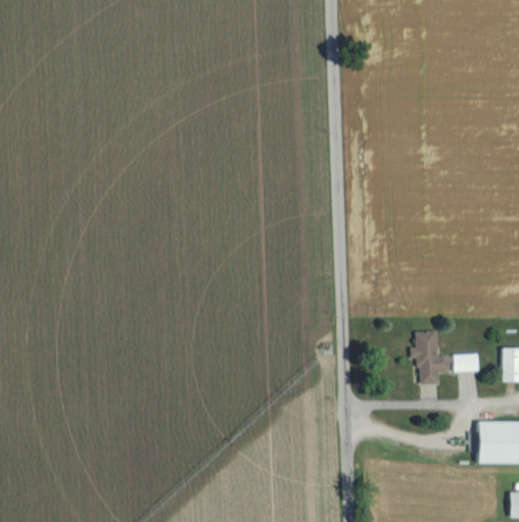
[(438,331),(416,332),(417,347),(411,347),(411,359),(419,359),(420,384),(440,383),(439,373),(451,373),(450,354),(439,356),(438,331)]
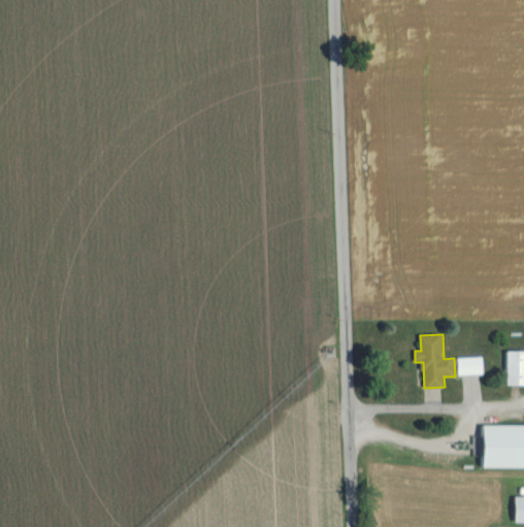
[(506,385),(523,385),(523,351),(508,351),(506,385)]
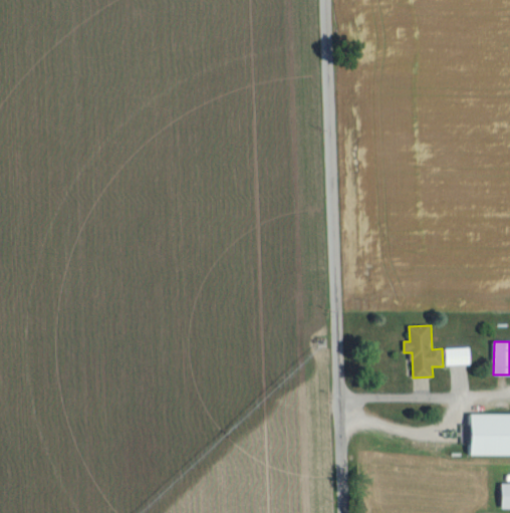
[(472,364),(471,347),(445,348),(446,365),(472,364)]
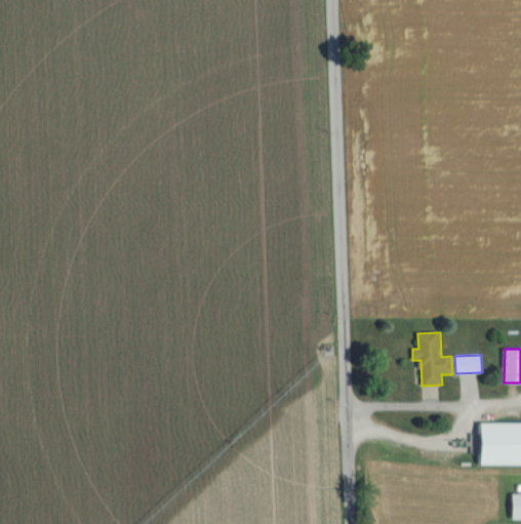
[(520,422),(478,422),(478,466),(520,465),(520,422)]
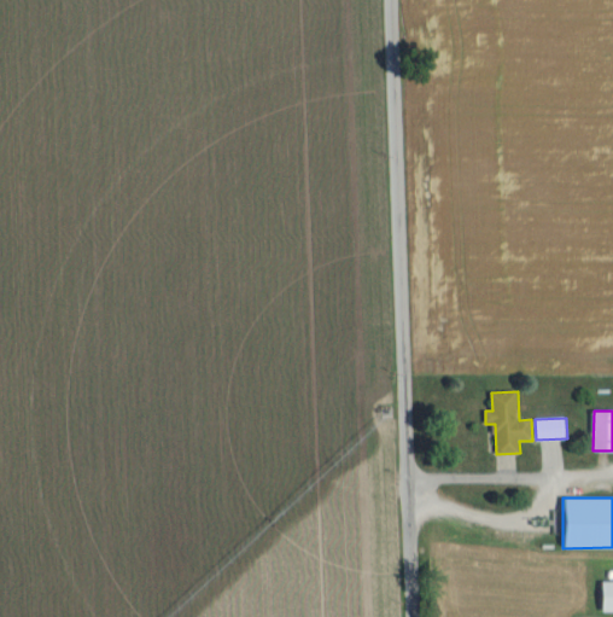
[(612,582),(601,582),(601,612),(612,611),(612,582)]
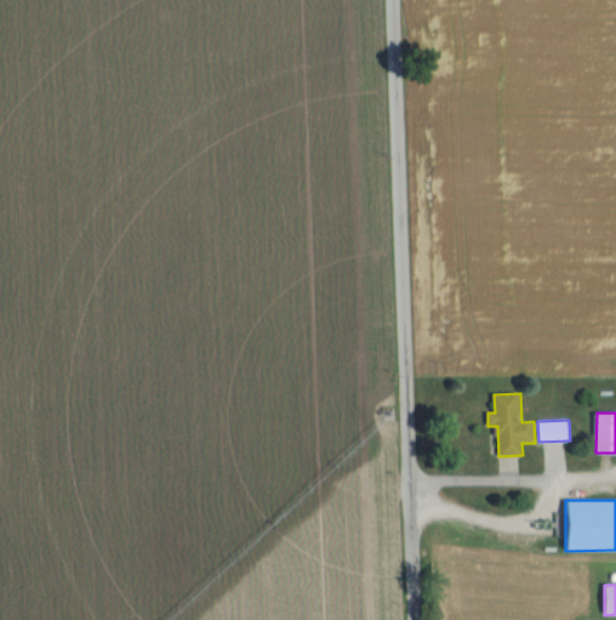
All buildings are outlined.
